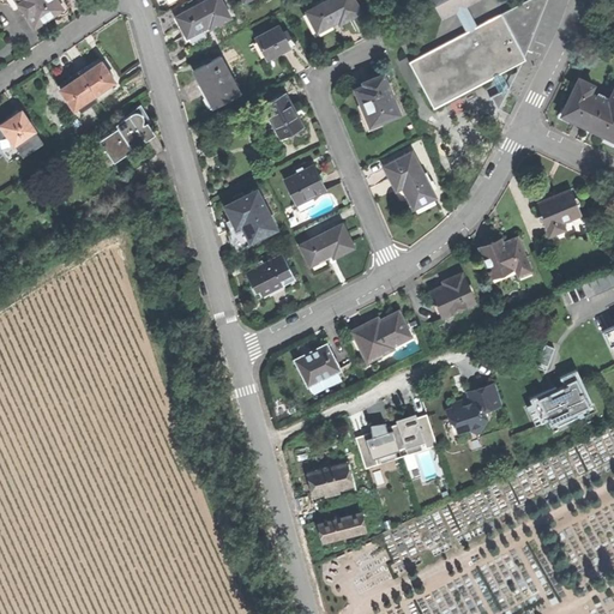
[(17,0),(35,25),(64,6),(59,0),(17,0)]
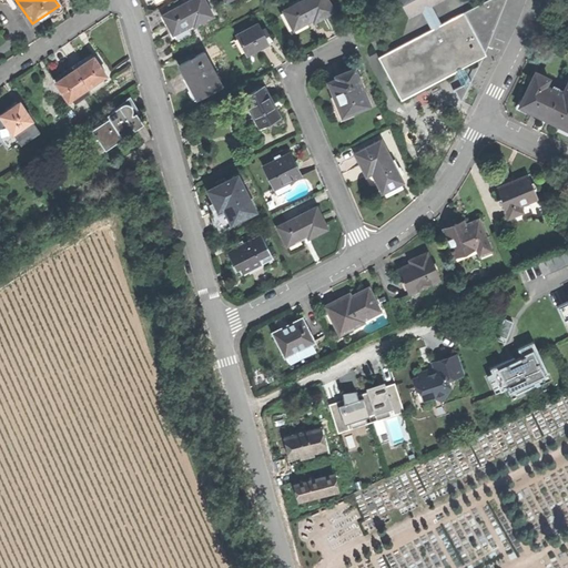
[(168,22),(172,31),(193,21),(194,23),(212,14),(204,0),(186,0),(163,13),(168,22)]
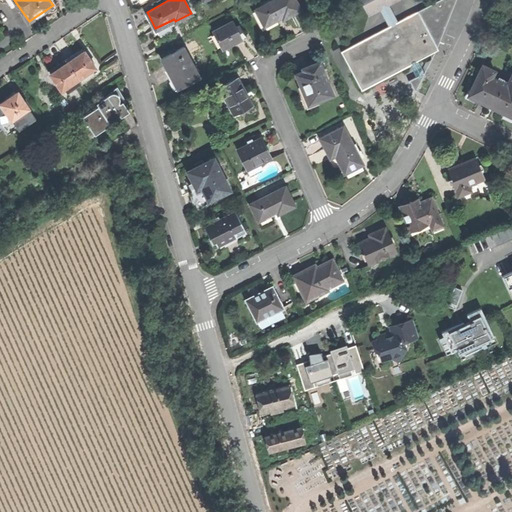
[(271,0),(256,8),(264,25),(276,18),(282,15),(284,18),(301,9),(296,0),(271,0)]
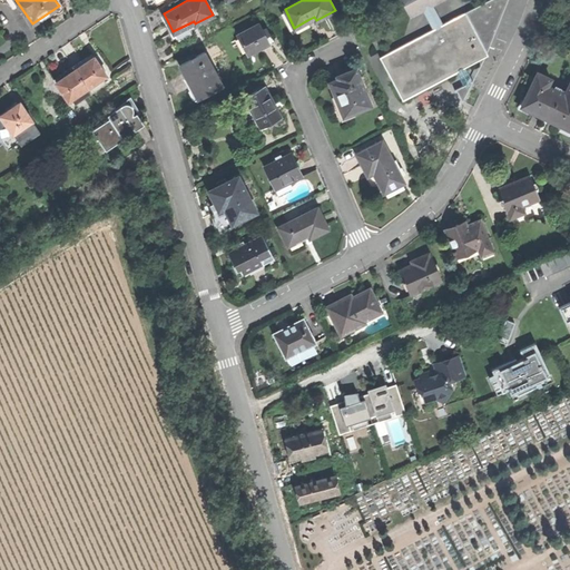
[(426,8),(435,27),(443,23),(433,5),(441,0),(404,0),(403,5),(422,11),(426,8)]
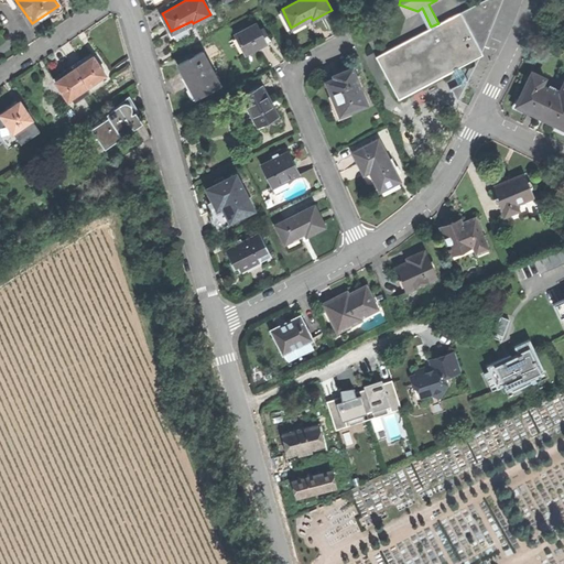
[(481,0),(459,12),(477,45),(483,42),(485,47),(502,0),(481,0)]
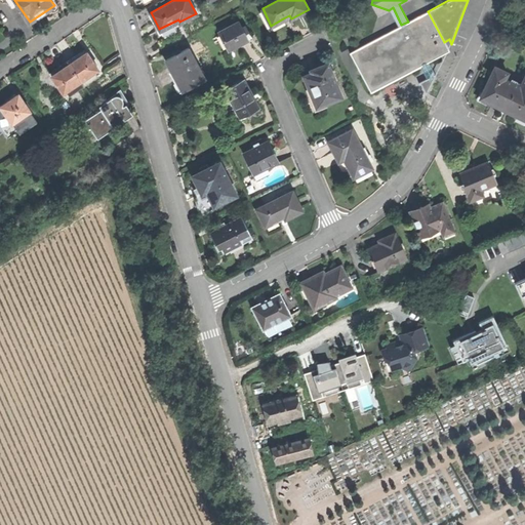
[(349,52),(370,92),(449,50),(444,42),(428,11),(408,22),(401,25),(349,52)]
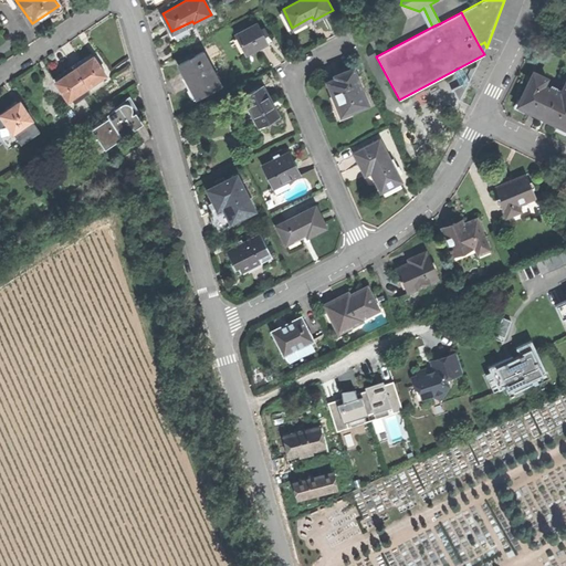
[(234,33),(245,53),(257,48),(268,41),(264,35),(268,33),(264,27),(261,28),(257,21),(234,33)]
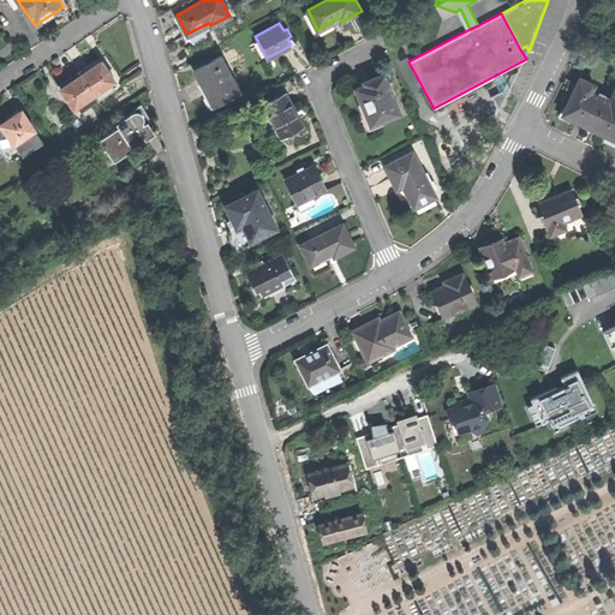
[(199,82),(212,105),(238,91),(219,53),(192,66),(199,82)]
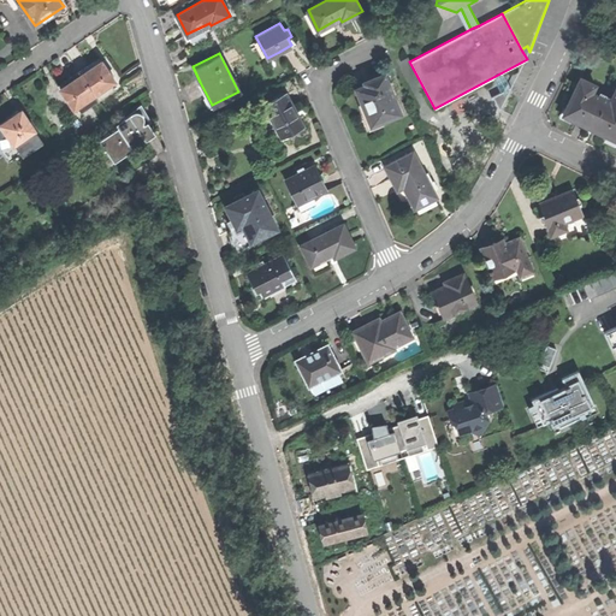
[(82,75),(95,94),(111,83),(116,81),(102,60),(95,65),(82,75)]
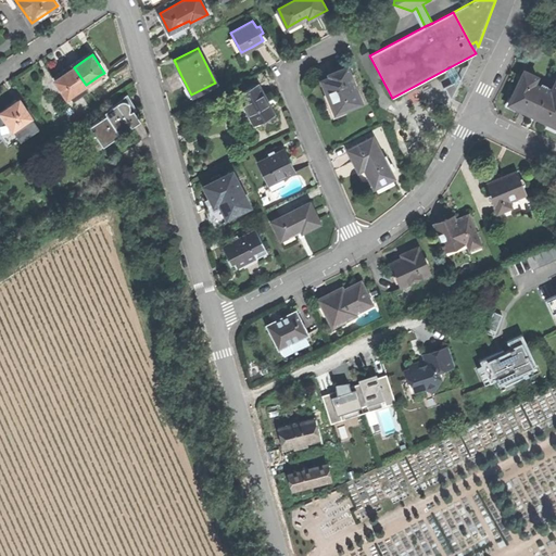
[(72,63),(74,67),(86,59),(84,55),(78,59),(72,63)]
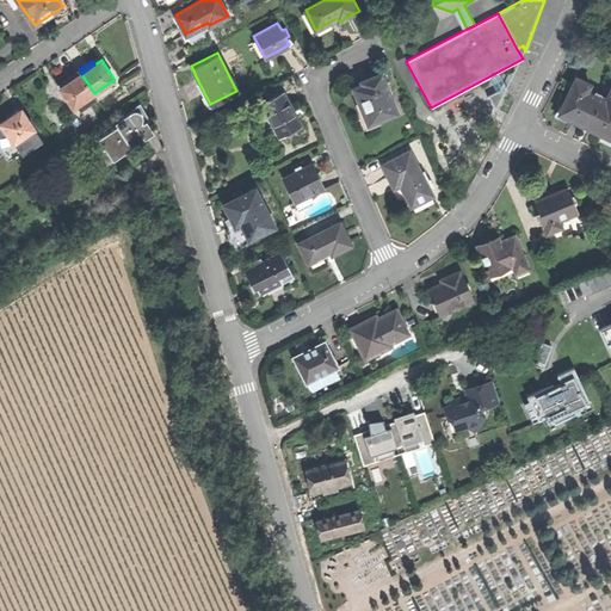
[(67,84),(81,74),(79,69),(71,75),(65,79),(67,84)]
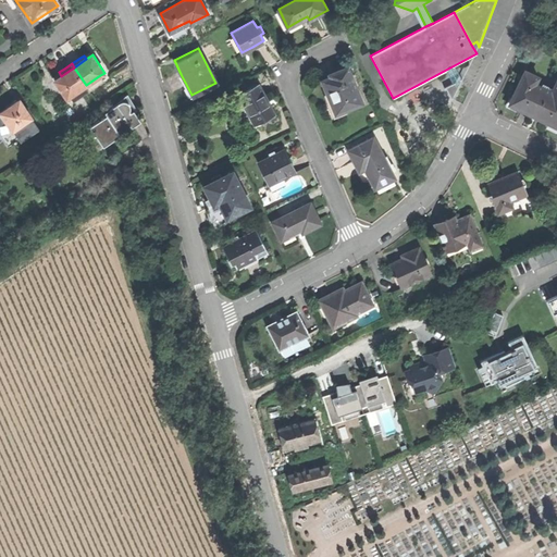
[(73,94),(86,85),(74,67),(61,76),(56,79),(67,98),(73,94)]
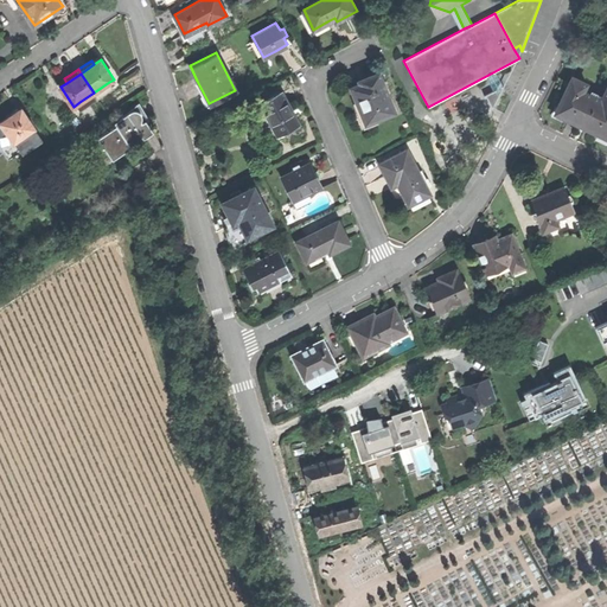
[(365,125),(395,113),(378,74),(358,82),(359,84),(351,88),(357,103),(360,114),(363,113),(366,123),(365,123),(365,125)]
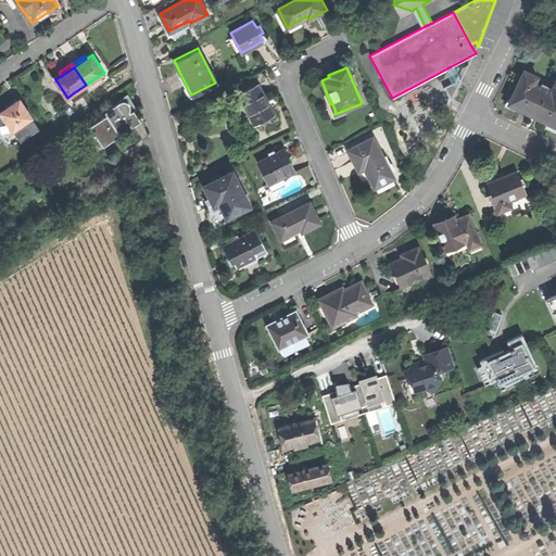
[(535,117),(555,126),(555,80),(551,92),(533,84),(536,76),(523,71),(508,104),(535,117)]
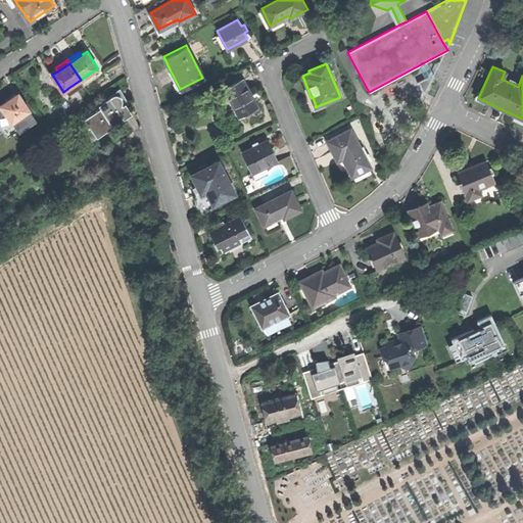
[(178,91),(180,89),(170,69),(168,72),(173,81),(178,91)]
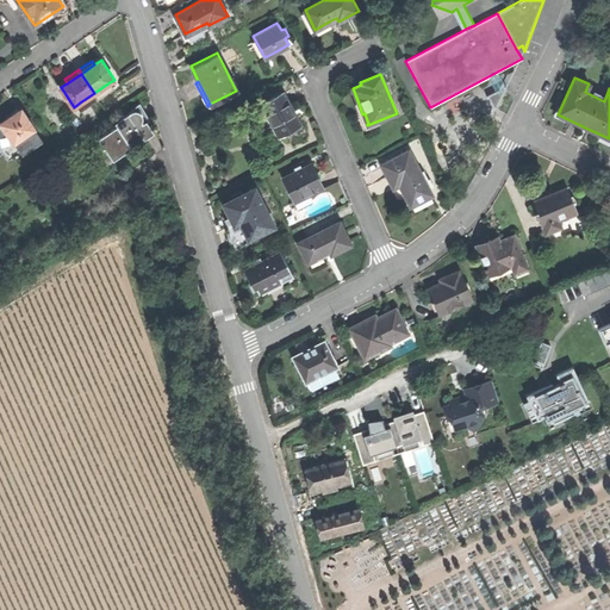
[(110,82),(94,93),(98,99),(113,88),(110,82)]
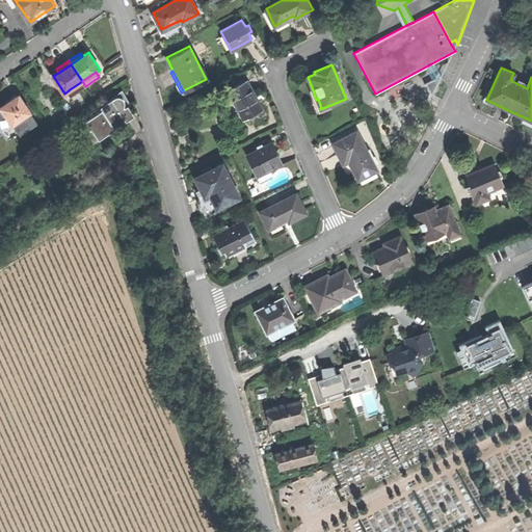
[(426,82),(432,95),(437,84),(434,78),(426,82)]
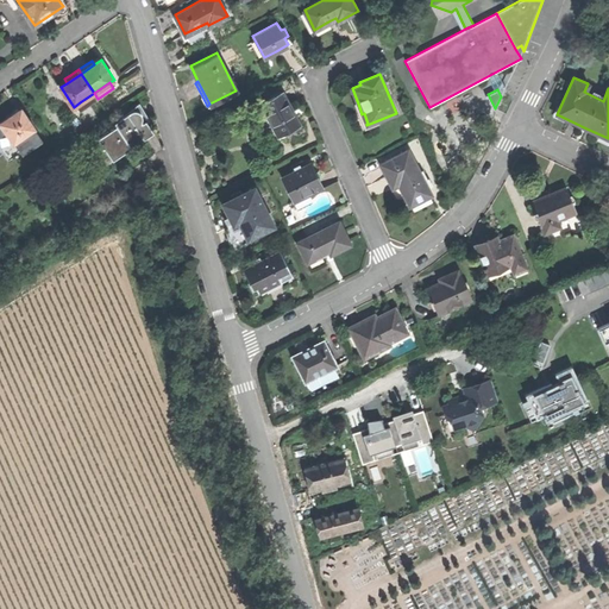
[(83,108),(98,99),(94,93),(80,102),(83,108)]
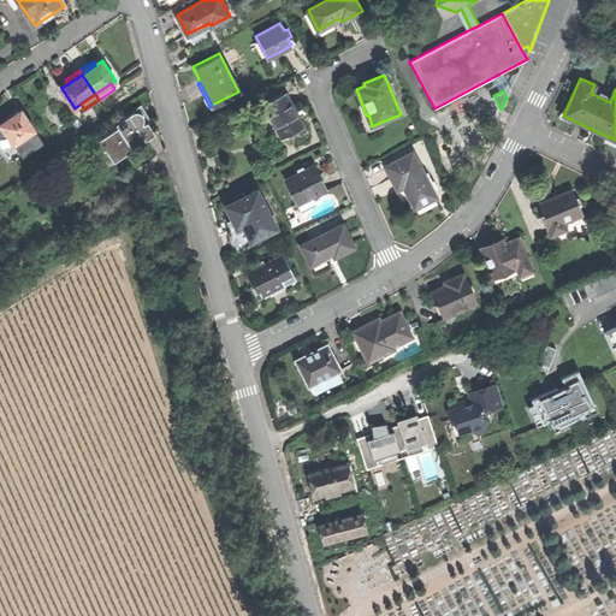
[(264,105),(282,138),(303,126),(294,110),(285,94),(264,105)]
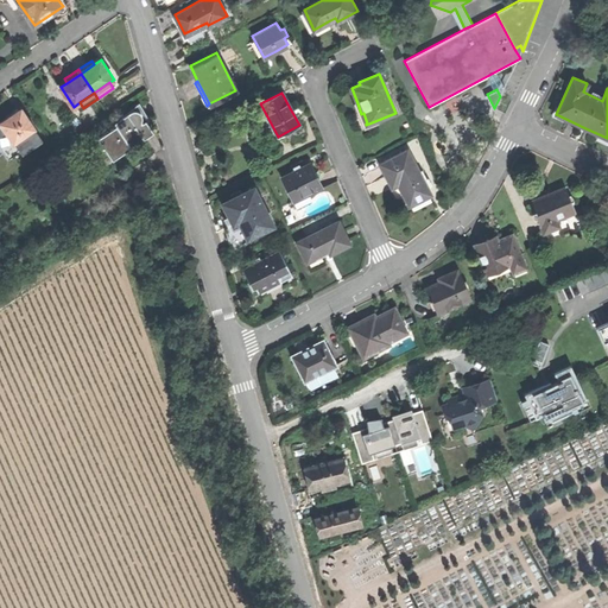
[(99,137),(113,158),(154,131),(147,119),(138,106),(115,121),(118,125),(99,137)]
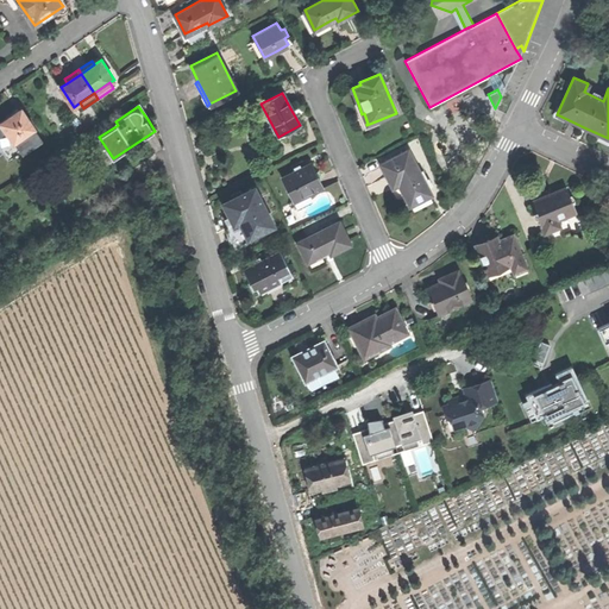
[(4,117),(0,119),(0,124),(4,129),(6,132),(7,132),(13,142),(33,127),(35,127),(20,108),(11,114),(10,113),(4,117)]
